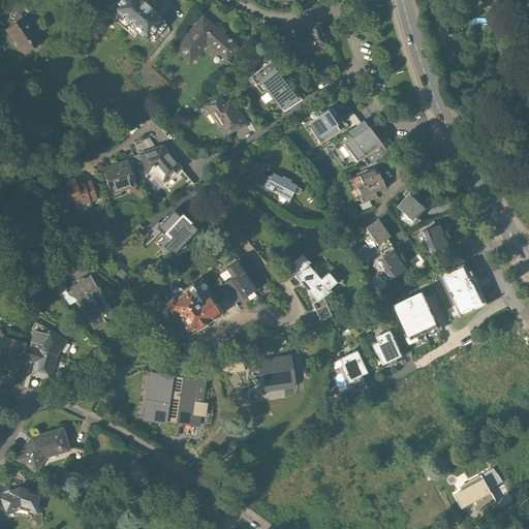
[(147,0),(144,4),(138,0),(120,0),(121,1),(113,10),(114,11),(110,17),(133,37),(137,33),(146,39),(150,34),(155,38),(165,28),(160,23),(161,21),(149,8),(156,0),(147,0)]
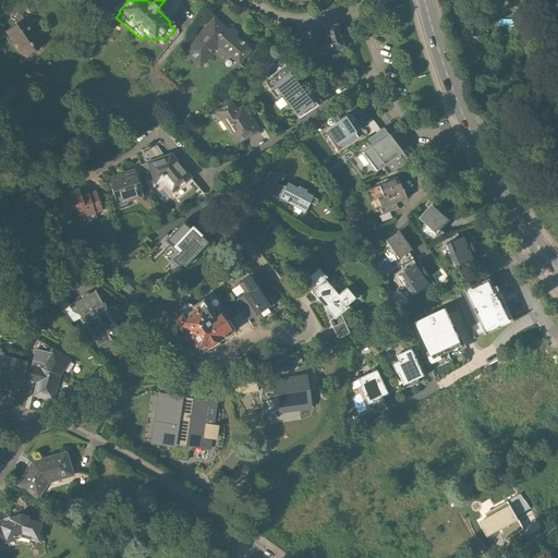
[(214,17),(183,52),(199,65),(217,47),(238,64),(250,50),(214,17)]
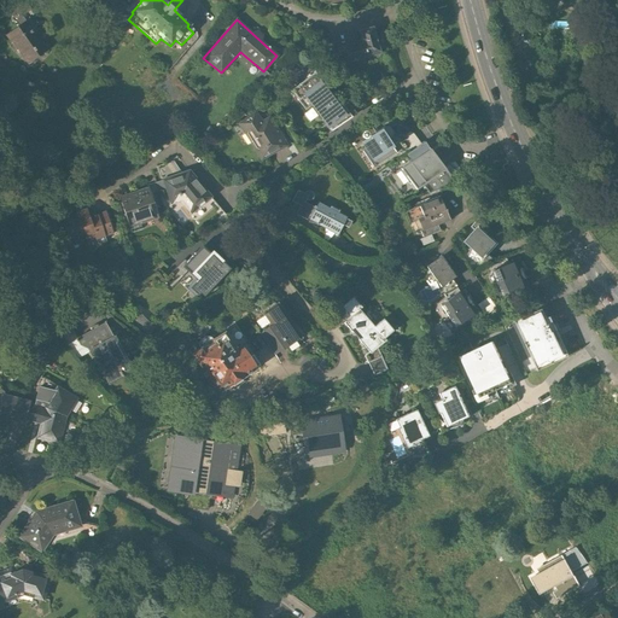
[(25,21),(7,34),(28,64),(47,52),(25,21)]
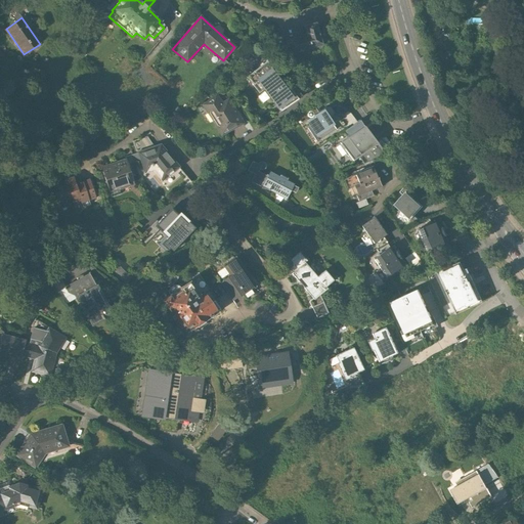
[(322,47),(316,23),(304,27),(307,37),(288,42),(292,55),(322,47)]
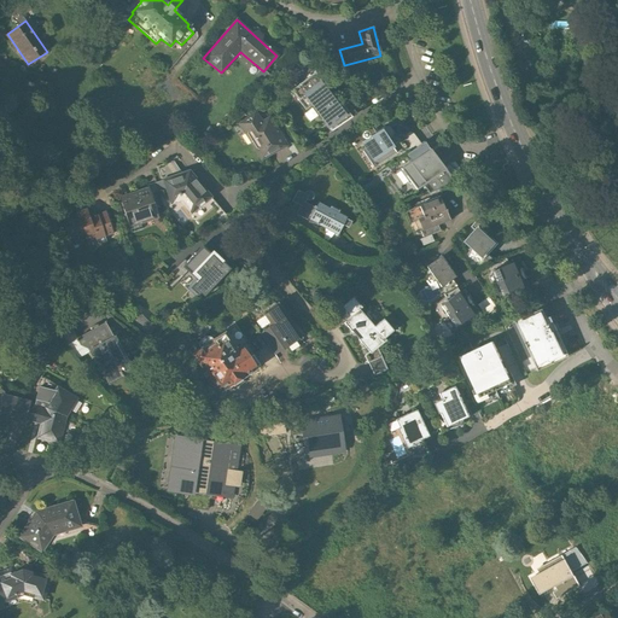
[(337,104),(320,81),(304,92),(327,123),(319,129),(325,136),(356,114),(345,98),(337,104)]
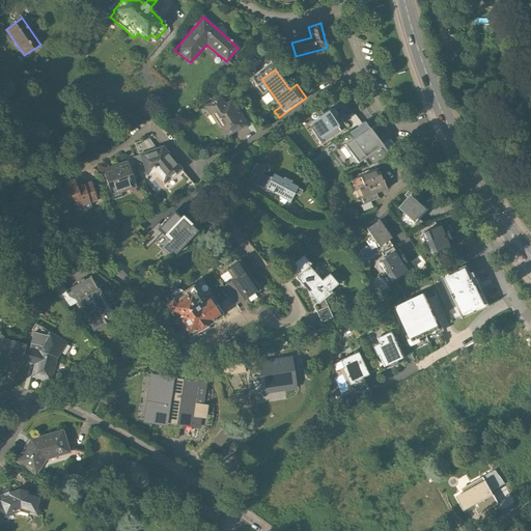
[(222,95),(206,107),(228,137),(249,124),(233,101),(227,105),(222,95)]
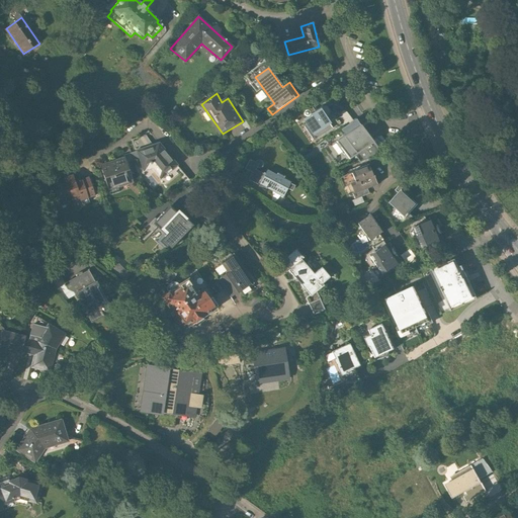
[(295,116),(300,123),(305,121),(304,121),(316,113),(315,111),(311,105),(295,116)]
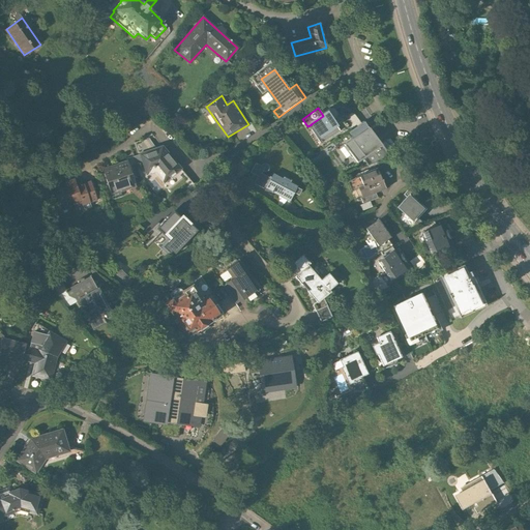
[(329,110),(327,112),(341,131),(342,134),(349,129),(345,123),(355,116),(354,115),(351,114),(345,118),(336,114),(333,110),(329,110)]
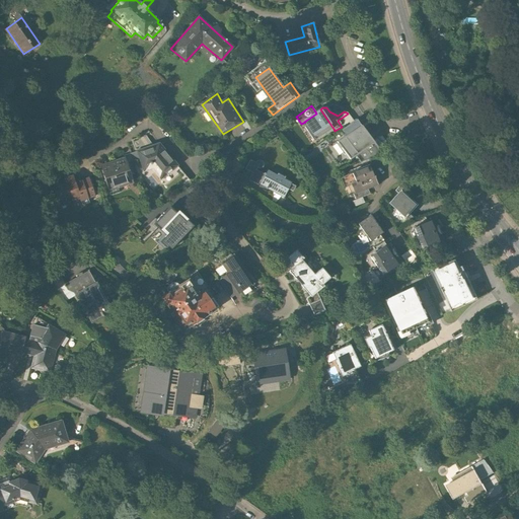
[(316,114),(304,122),(305,122),(317,139),(334,129),(320,109),(319,108),(315,112),(316,114)]
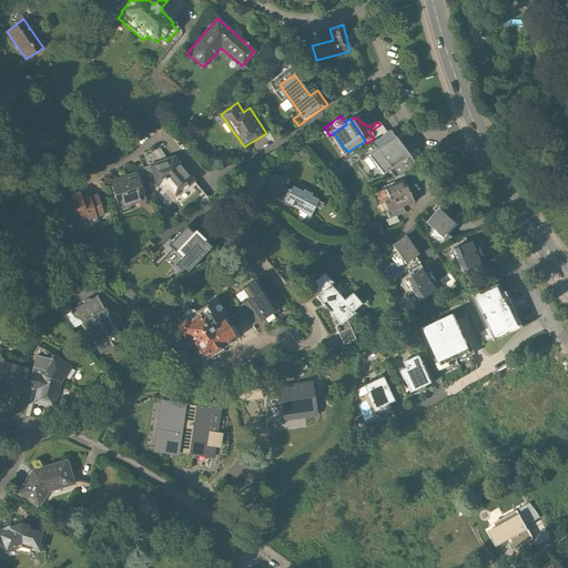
[(374,139),(376,141),(387,133),(381,124),(369,132),(374,139)]
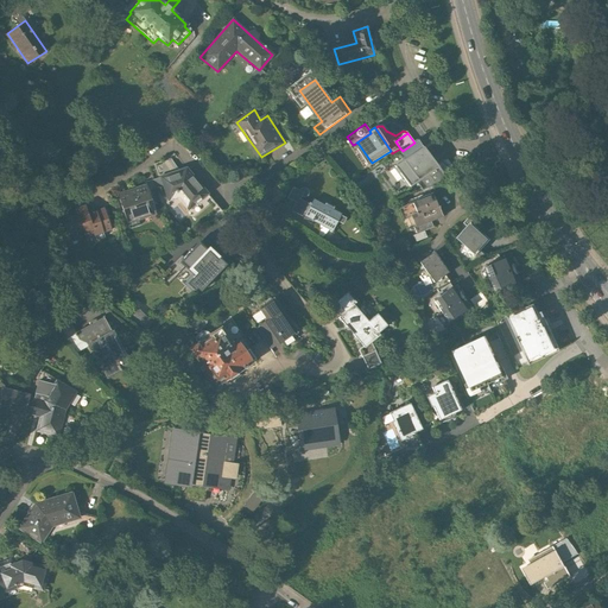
[(424,147),(419,140),(401,152),(406,159),(424,147)]
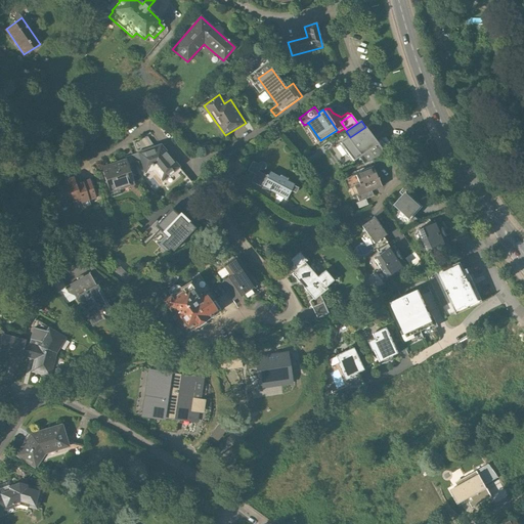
[(365,127),(350,137),(341,143),(342,144),(348,154),(354,162),(359,158),(364,165),(387,155),(365,127)]
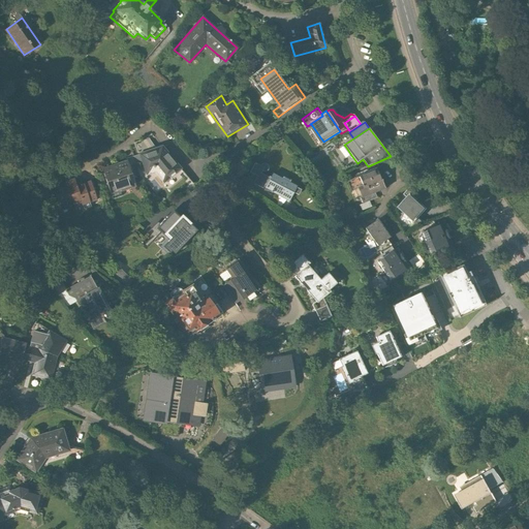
[(142,139),(146,150),(160,145),(154,134),(142,139)]
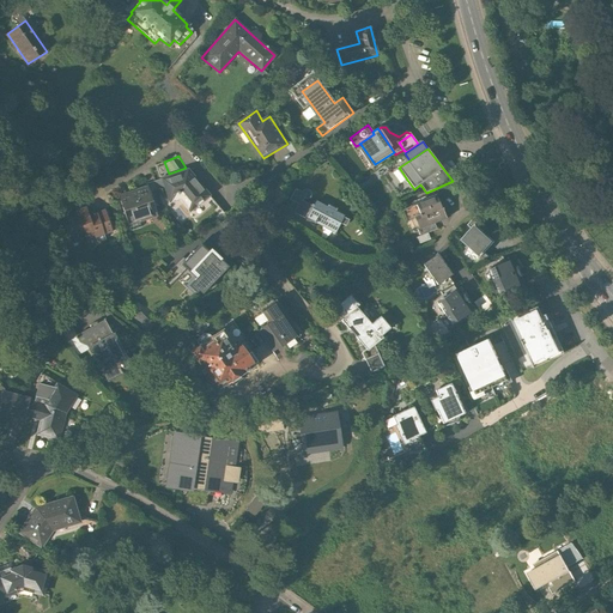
[(186,168),(169,174),(177,198),(188,194),(198,206),(216,190),(217,190),(195,164),(186,168)]
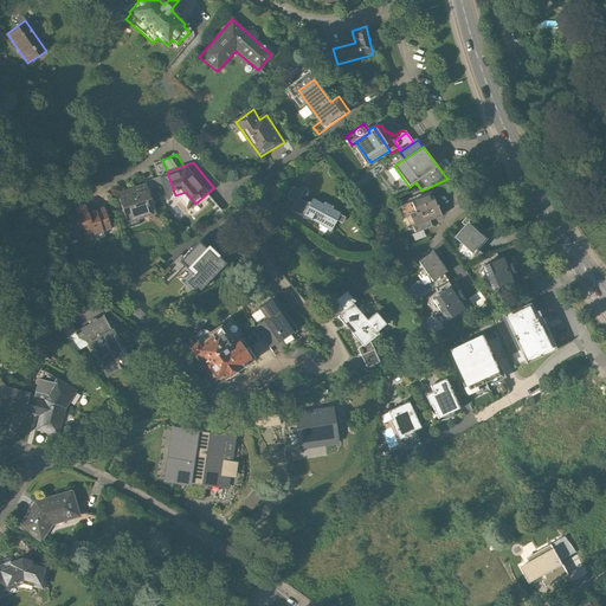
[(403,178),(395,167),(389,172),(398,182),(403,178)]
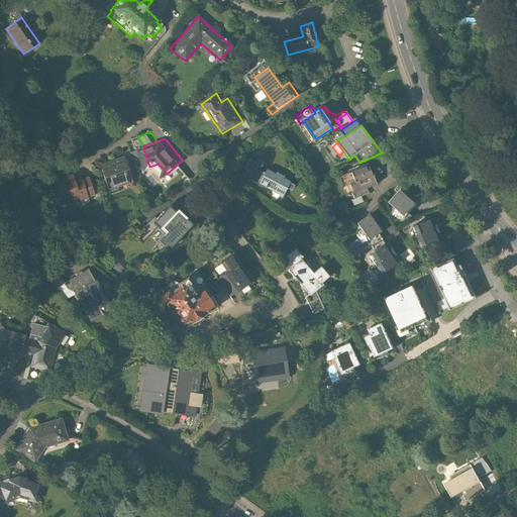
[(136,150),(129,152),(133,163),(139,161),(136,150)]
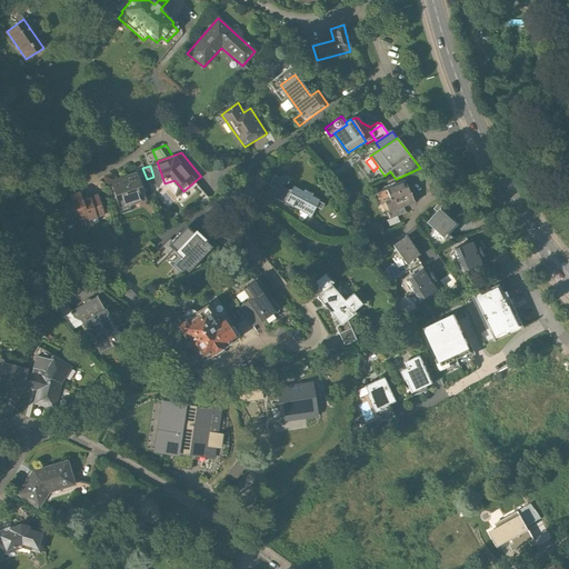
[(142,168),(117,178),(127,205),(153,196),(147,179),(142,168)]
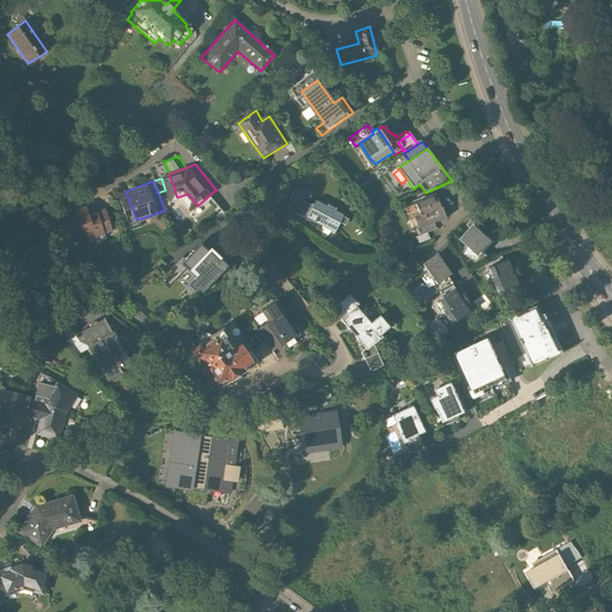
[(304,190),(301,193),(307,195),(305,199),(308,200),(311,199),(312,196),(312,194),(312,191),(308,190),(306,189),(304,190)]
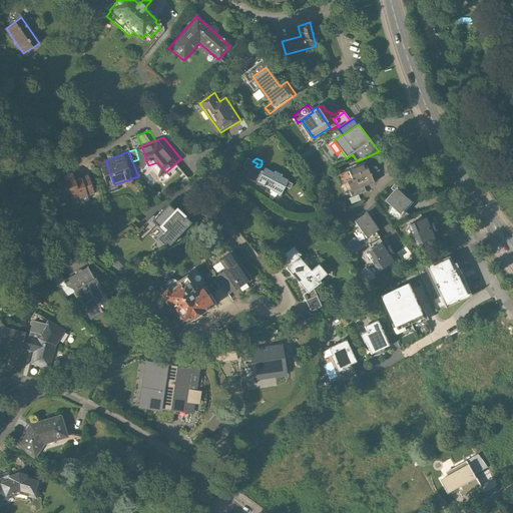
[(195,176),(180,159),(165,172),(178,188),(195,176)]
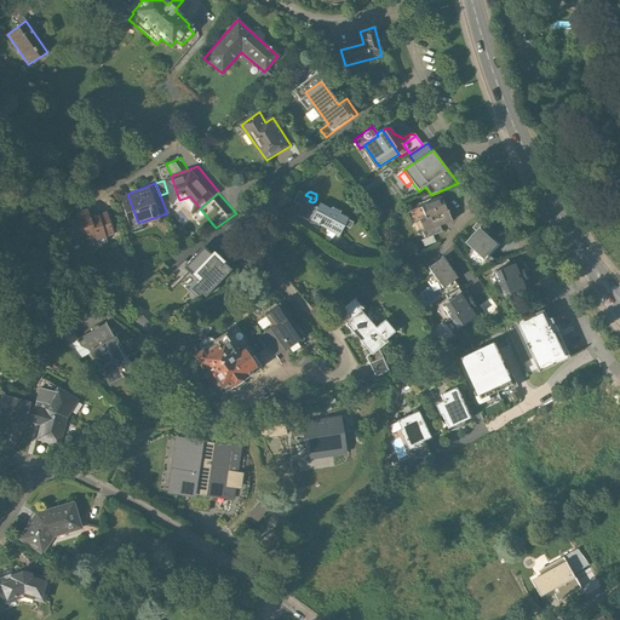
[(313,223),(314,222),(320,210),(308,204),(309,201),(311,197),(305,195),(300,193),(296,202),(305,207),(300,217),(313,223)]
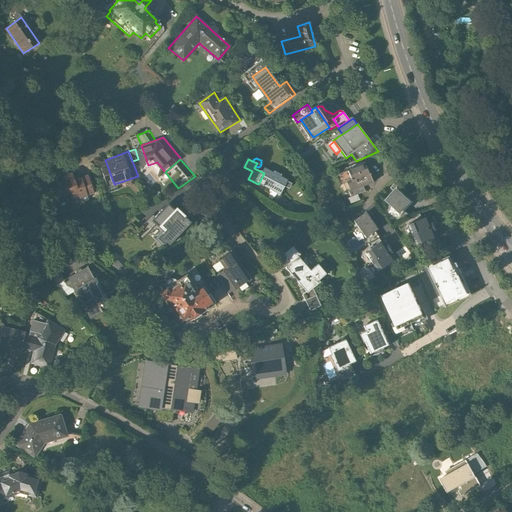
[(364,164),(336,176),(340,185),(348,182),(351,191),(352,191),(363,186),(372,182),(364,164)]
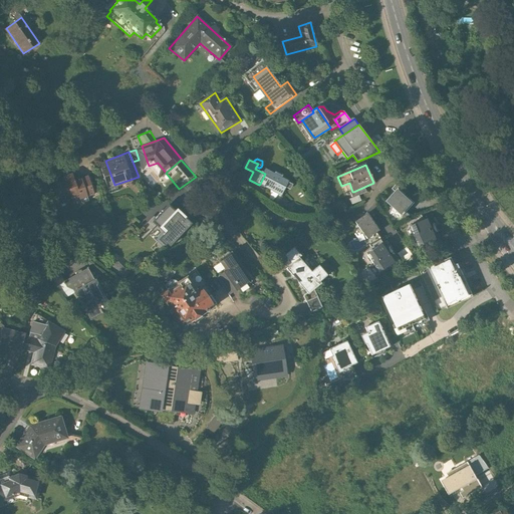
[(76,170),(57,177),(63,195),(77,190),(80,198),(100,191),(93,172),(79,177),(76,170)]
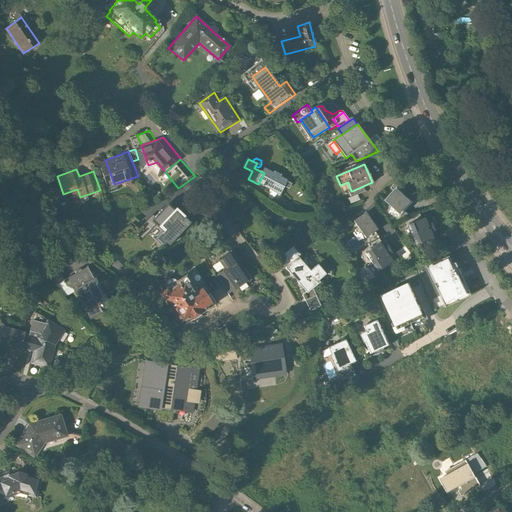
[(288,181),(266,170),(264,173),(259,183),(282,194),(285,187),(291,190),(293,185),(288,182),(288,181)]
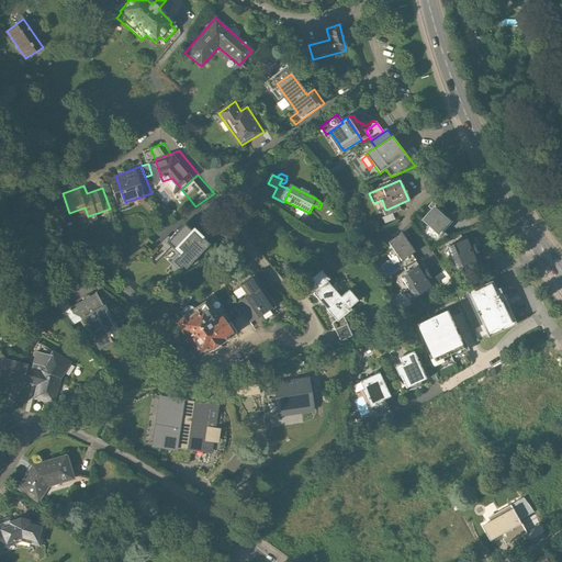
[(398,204),(386,210),(390,216),(393,214),(402,211),(398,204)]
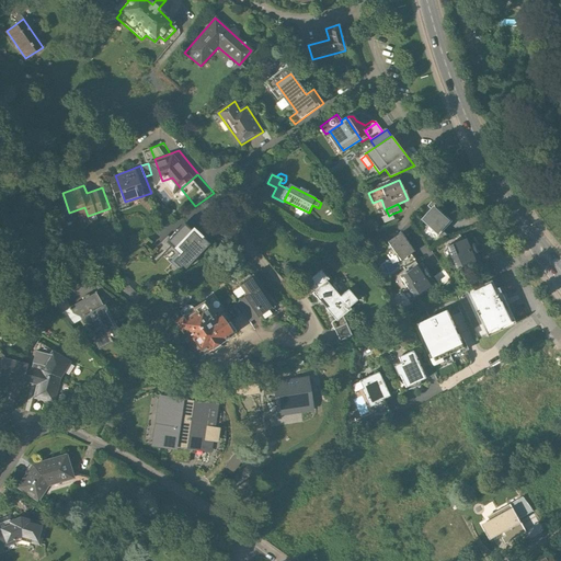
[(451,221),(435,206),(421,220),(438,237),(451,221)]
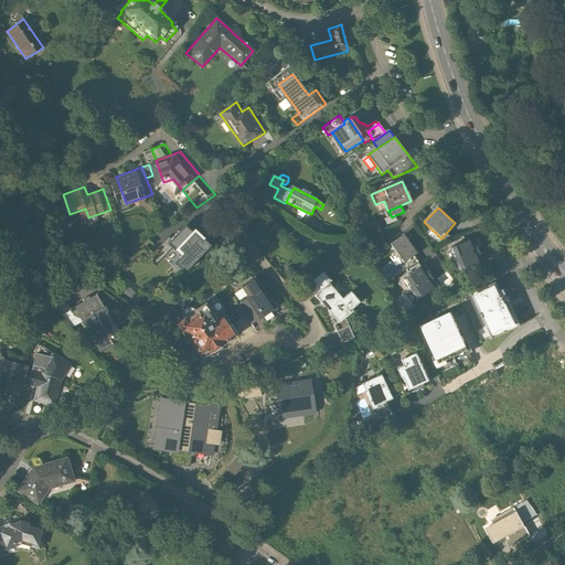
[(398,222),(395,215),(392,217),(386,220),(388,225),(398,222)]
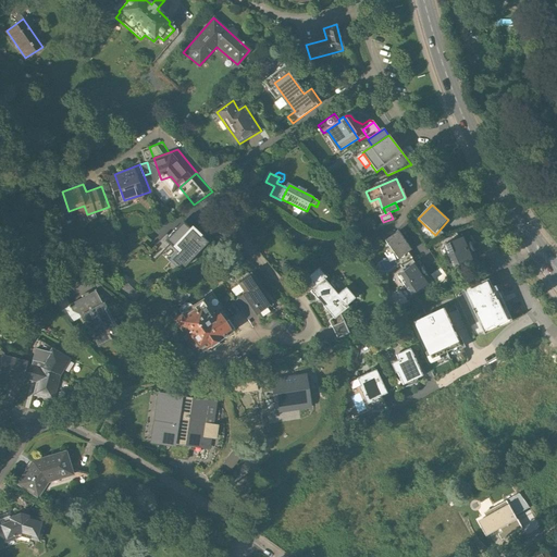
[(186,222),(185,220),(170,236),(165,242),(169,245),(178,254),(173,260),(180,267),(181,265),(185,268),(209,243),(197,232),(198,231),(187,221),(186,222)]
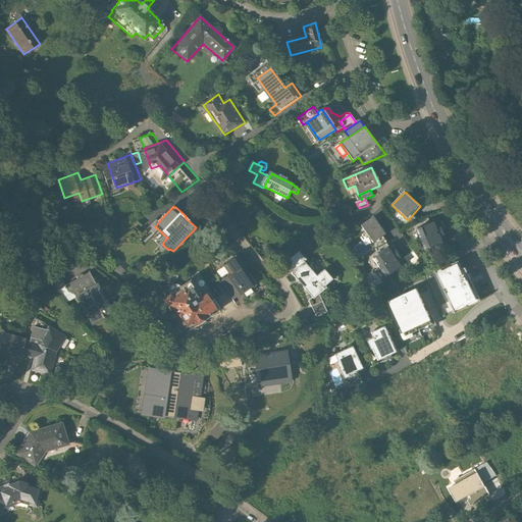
[(361,225),(373,243),(385,235),(374,217),(361,225)]
